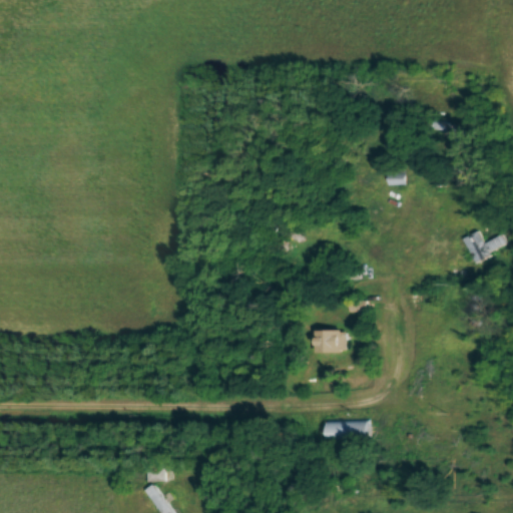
[(419,124),(454,135),(457,126),(421,116),(419,124)]
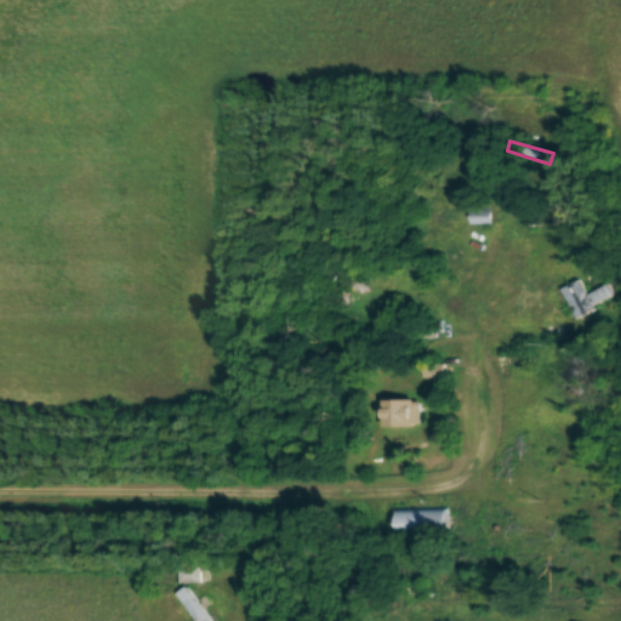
[(587,296),(579,279),(562,289),(577,320),(596,311),(594,307),(614,296),(609,285),(587,296)]
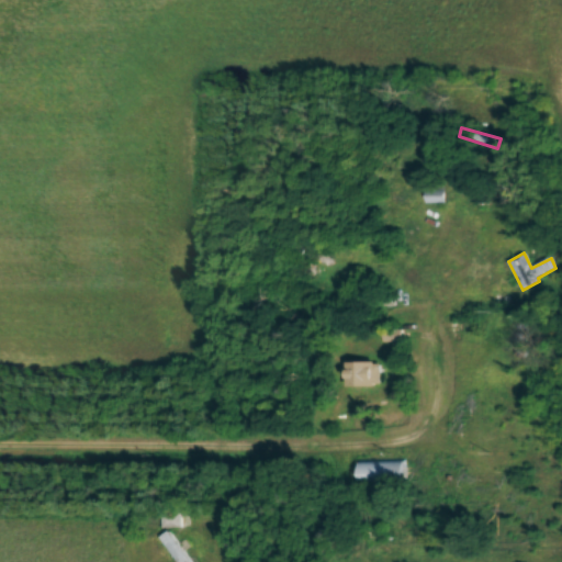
[(346,361),(346,386),(380,386),(380,361),(346,361)]
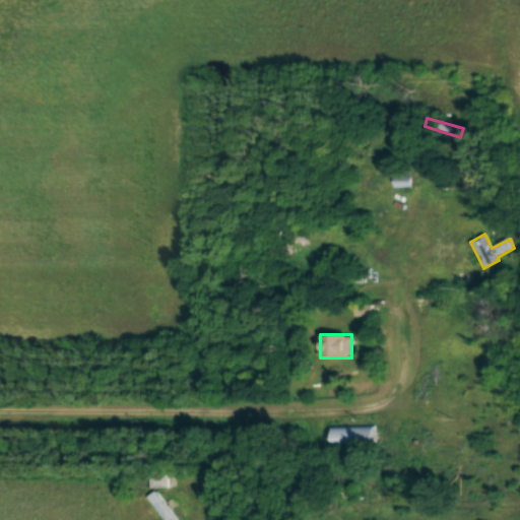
[(331,427),(331,448),(373,448),(373,427),(331,427)]
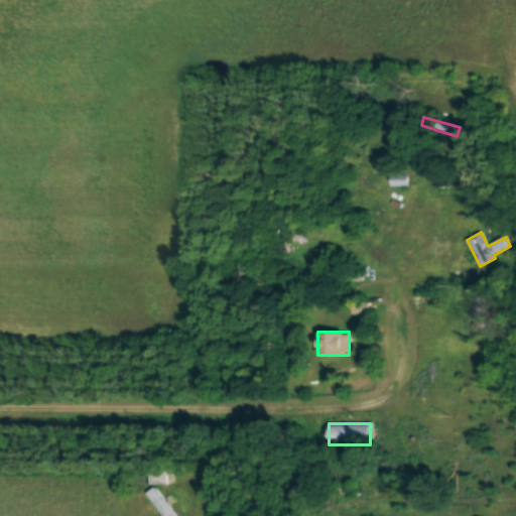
[(165,484),(165,470),(148,470),(148,484),(165,484)]
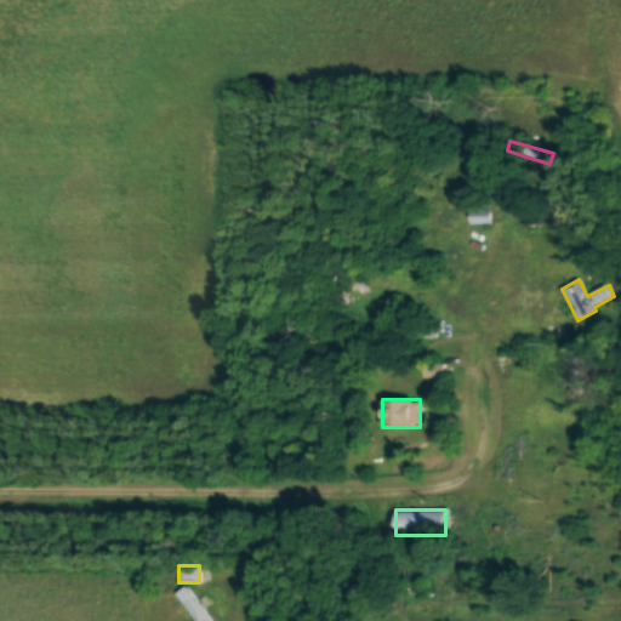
[(176,593),(195,620),(209,620),(186,586),(176,593)]
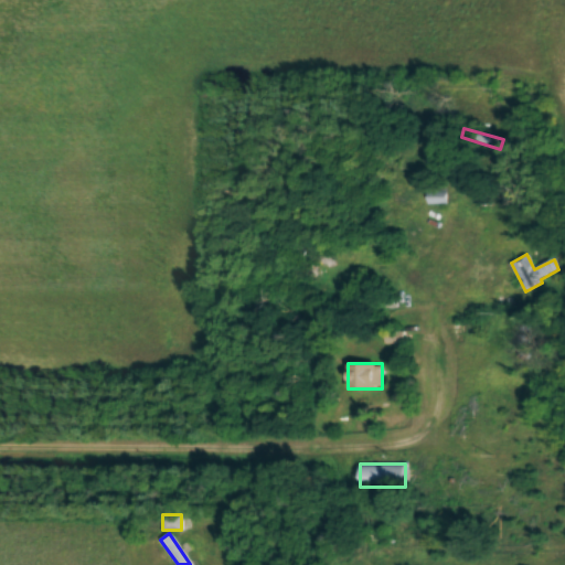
All buildings are outlined.
